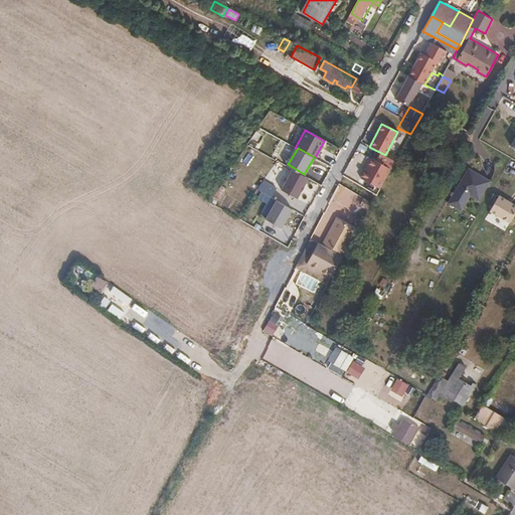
[(358,178),(378,190),(389,170),(370,159),(358,178)]
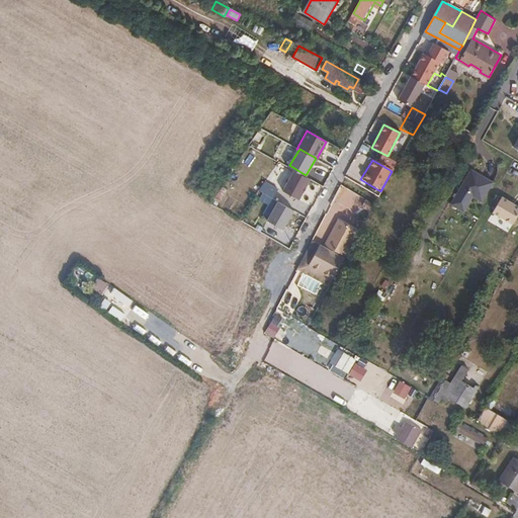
[(472,167),(451,201),(464,209),(473,194),(482,199),(494,180),(472,167)]
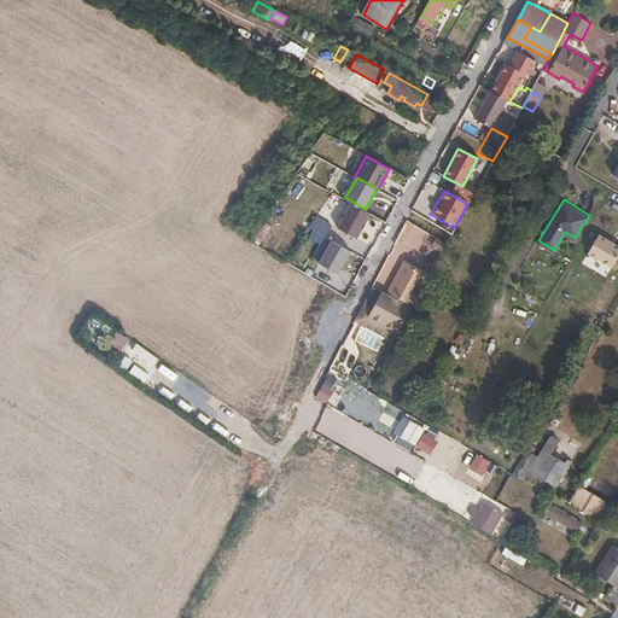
[(348,205),(336,228),(354,238),(366,215),(348,205)]
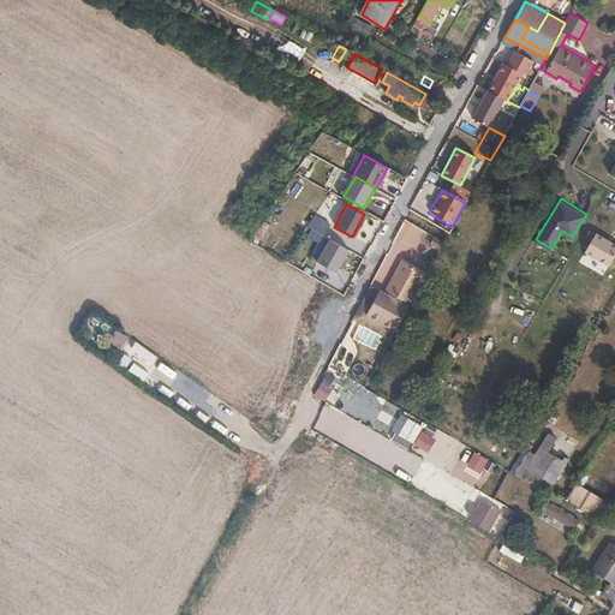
[(614,243),(597,232),(585,250),(609,264),(614,254),(614,243)]
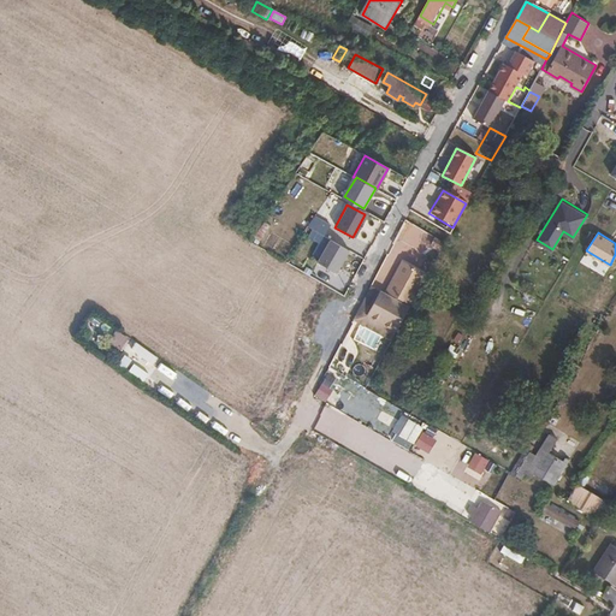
[(446,243),(438,238),(433,246),(443,249),(446,243)]
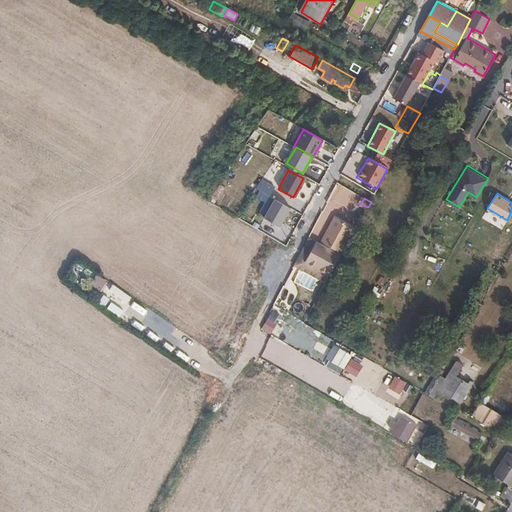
[(280,228),(289,209),(272,200),(263,220),(280,228)]
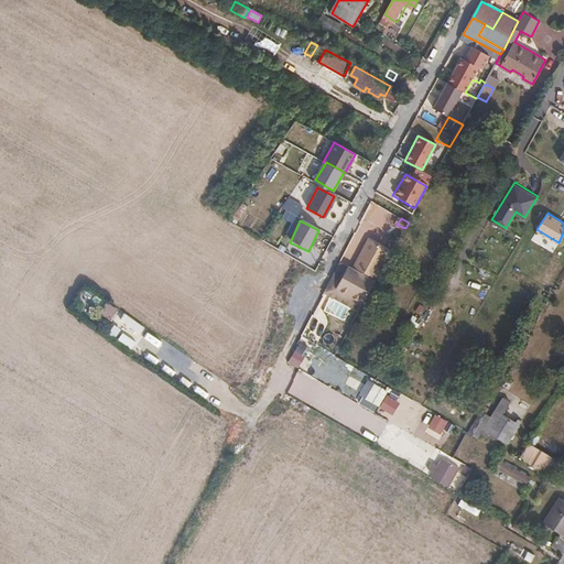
[(375,240),(371,238),(364,252),(367,255),(375,240)]
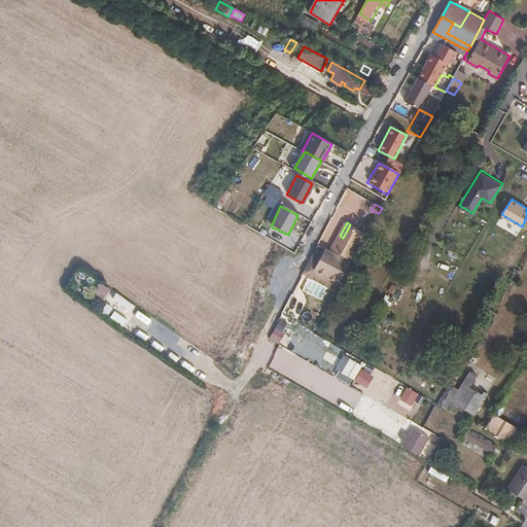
[(365,233),(350,224),(343,238),(340,236),(332,248),(352,258),(365,233)]
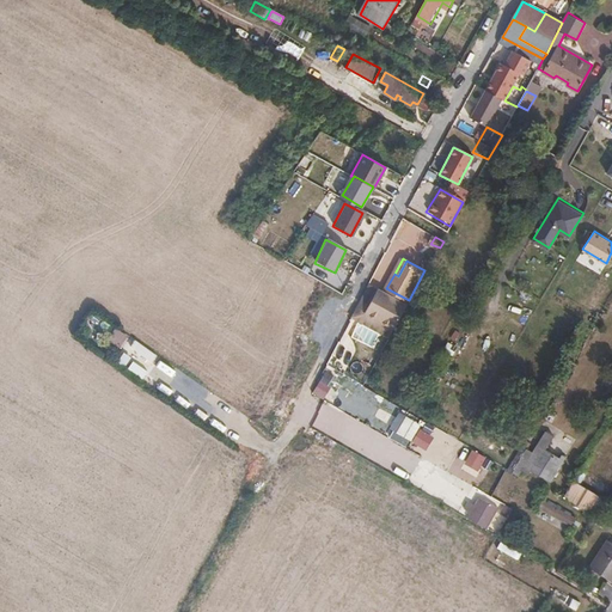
[(433,438),(420,430),(411,442),(424,452),(433,438)]
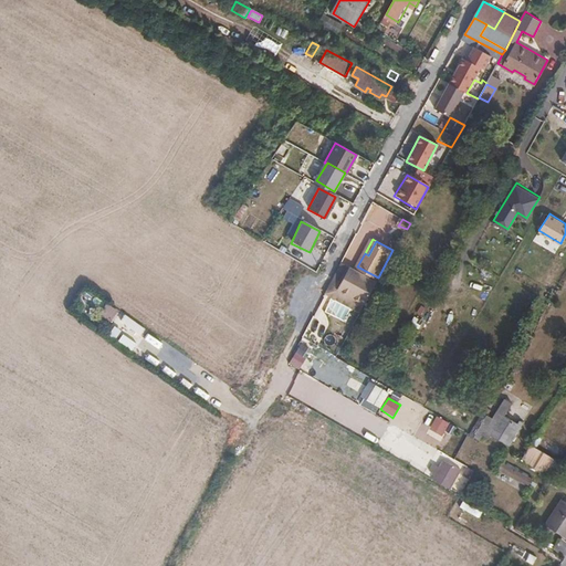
[(517,422),(505,415),(494,433),(507,442),(514,432),(512,431),(517,422)]
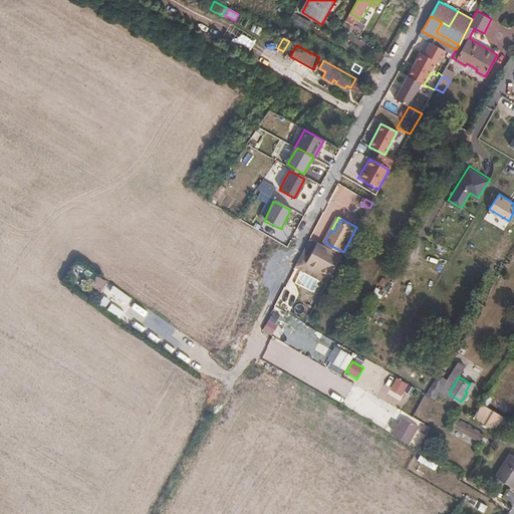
[(402,397),(407,384),(396,378),(390,391),(402,397)]
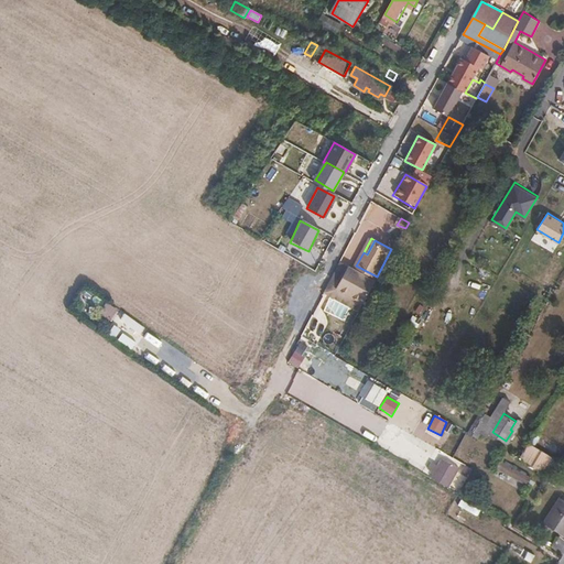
[(521,420),(518,418),(516,421),(510,430),(512,431),(513,432),(521,420)]
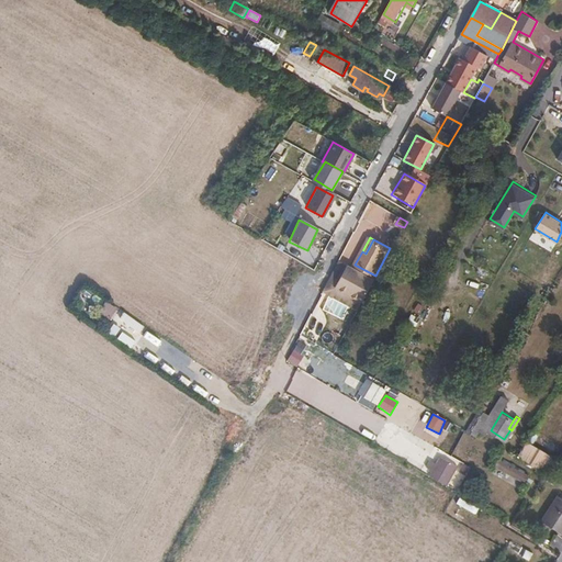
[(491,424),(486,420),(479,434),(483,436),(491,424)]
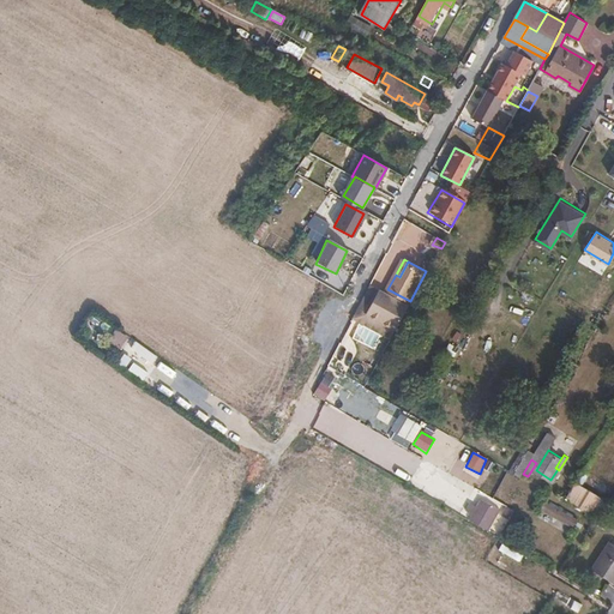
[(609,515),(572,493),(566,503),(595,521),(603,525),(609,515)]
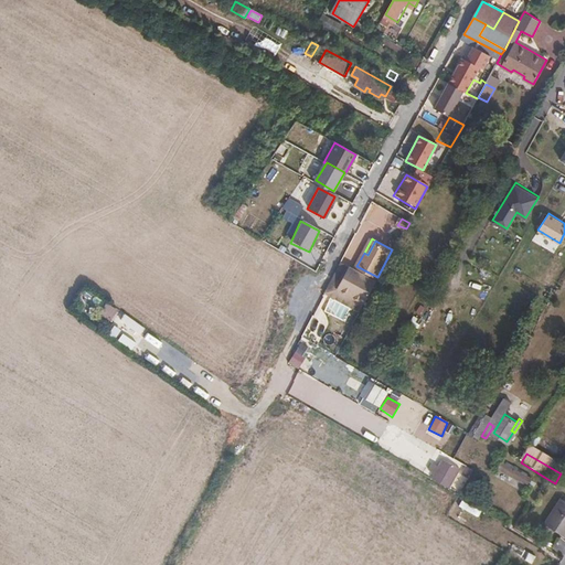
[(457,468),(440,458),(436,465),(430,461),(426,468),(432,471),(428,477),(446,487),(457,468)]
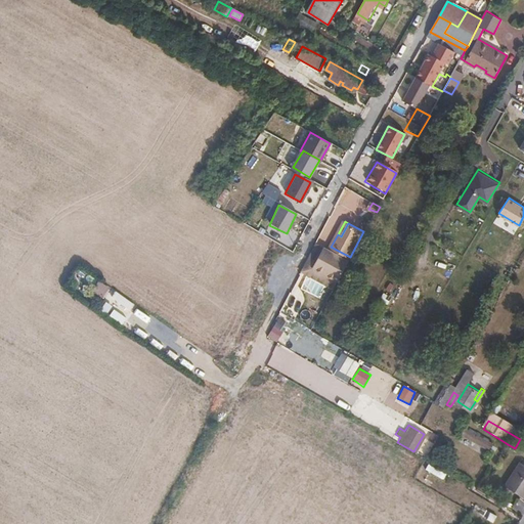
[(437,435),(430,431),(426,438),(432,442),(437,435)]
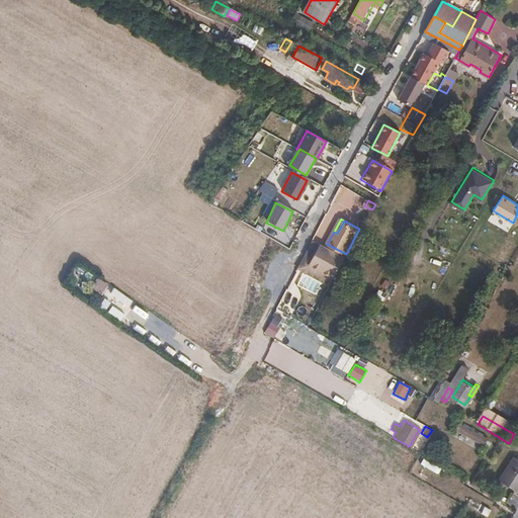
[(517,459),(514,458),(504,476),(517,484),(517,459)]
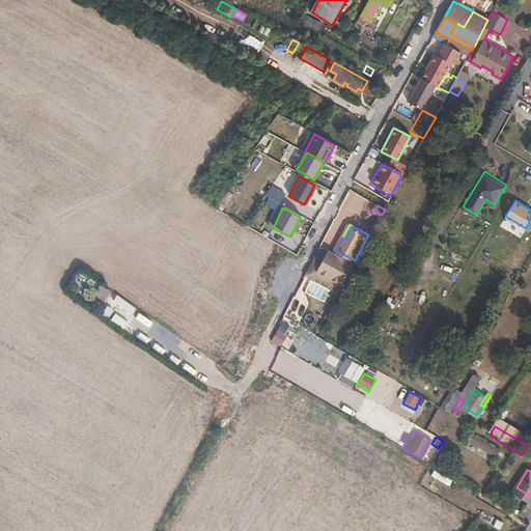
[(530,496),(516,487),(513,493),(530,504),(530,496)]
